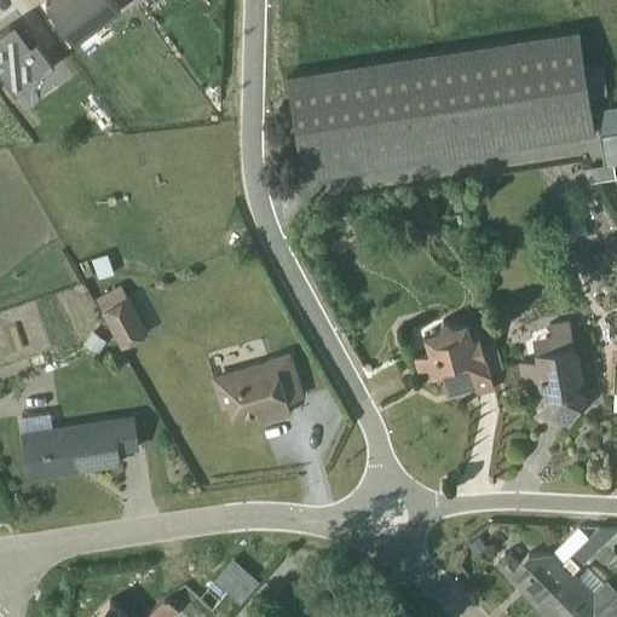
[(121,11),(113,0),(45,0),(40,5),(70,46),(121,11)]
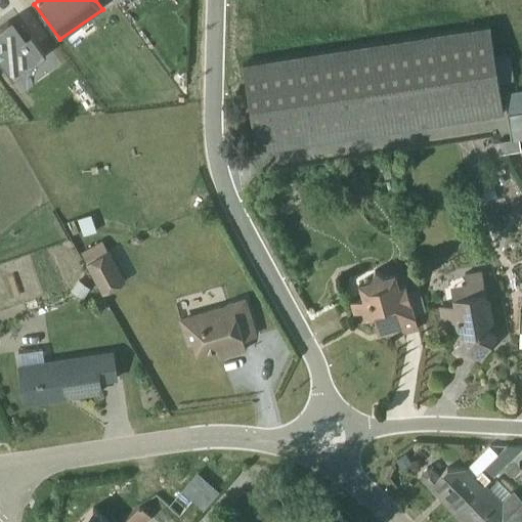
[(9,23),(0,29),(0,60),(14,80),(46,55),(27,28),(17,34),(9,23)]
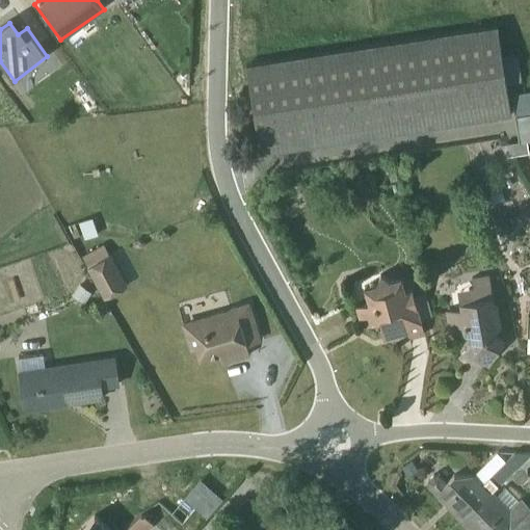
[(256,130),(243,132),(246,147),(246,148),(258,146),(260,158),(261,158),(511,118),(506,86),(507,85),(520,84),(521,83),(517,58),(517,57),(502,59),(498,27),(247,67),(245,67),(256,130)]
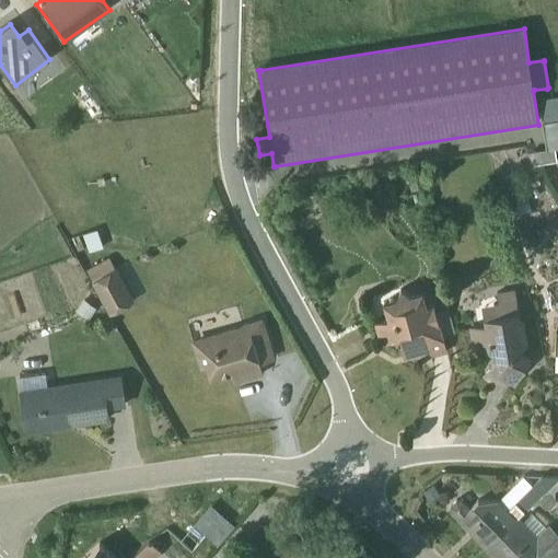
[(557,100),(541,104),(547,150),(557,148),(557,100)]
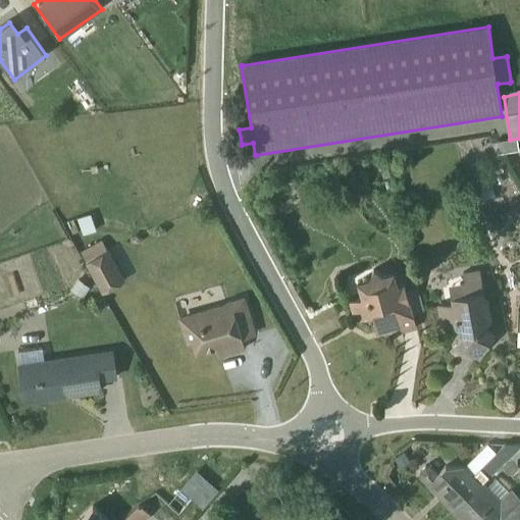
[(498,155),(519,152),(517,139),(490,143),(498,155)]
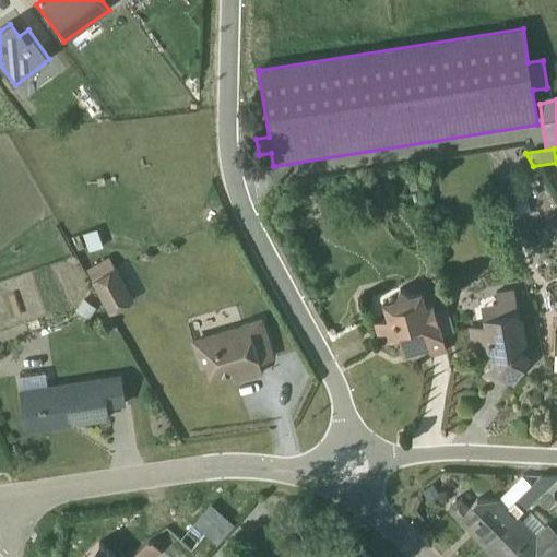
[(103,249),(97,232),(83,237),(90,253),(103,249)]
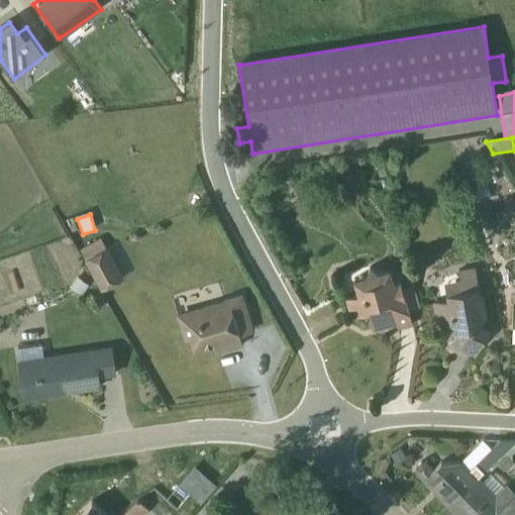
[(102,240),(81,251),(86,261),(85,262),(102,292),(124,280),(108,249),(107,250),(102,240)]
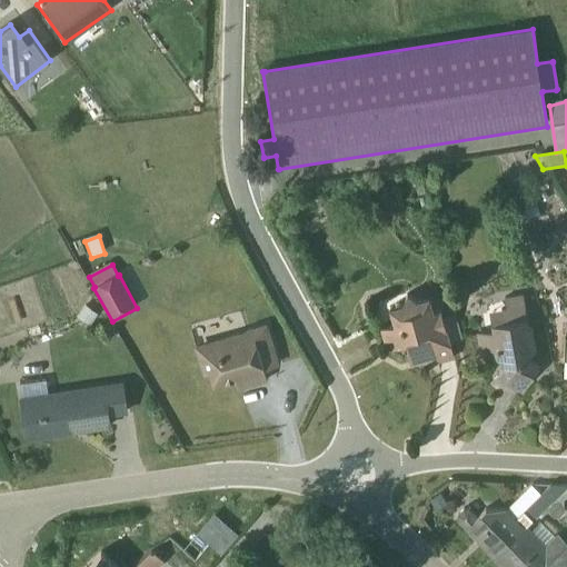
[(401,306),(389,309),(394,326),(380,330),(386,350),(401,347),(407,350),(411,365),(437,358),(439,365),(454,360),(439,311),(434,312),(429,298),(417,301),(408,296),(401,306)]
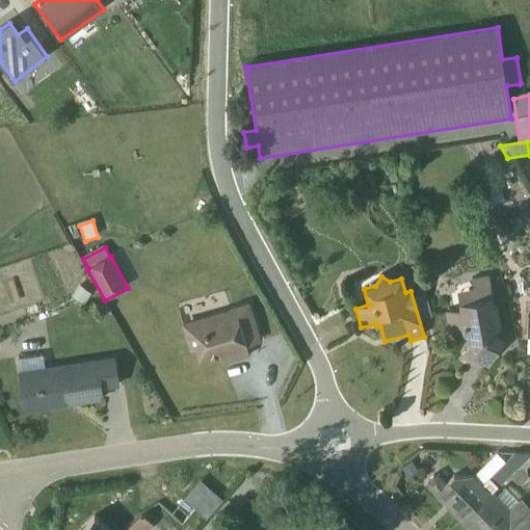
[(489,276),(472,280),(473,289),(457,292),(460,310),(446,313),(446,314),(451,336),(462,334),(472,341),(466,350),(488,366),(504,344),(495,336),(501,325),(498,305),(494,305),(489,276)]
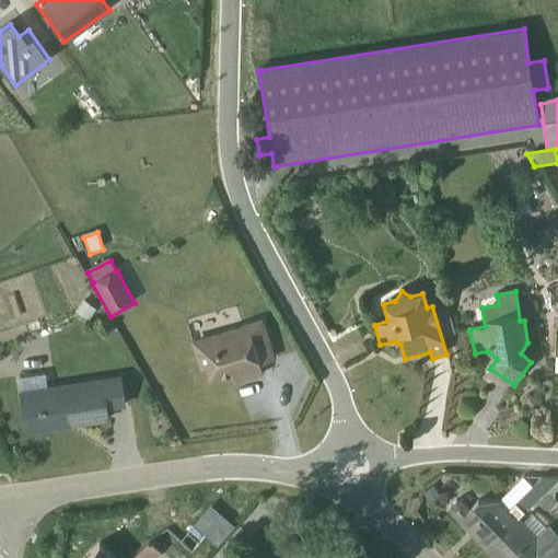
[(84,302),(77,313),(89,322),(96,311),(84,302)]
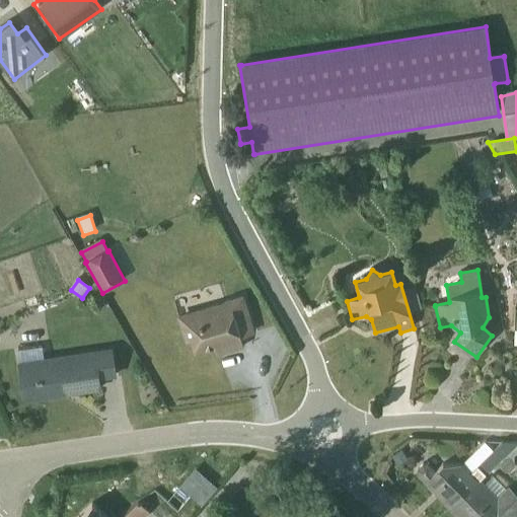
[(178,316),(186,341),(192,339),(196,352),(215,346),(217,356),(243,348),(240,338),(254,334),(244,297),(178,316)]
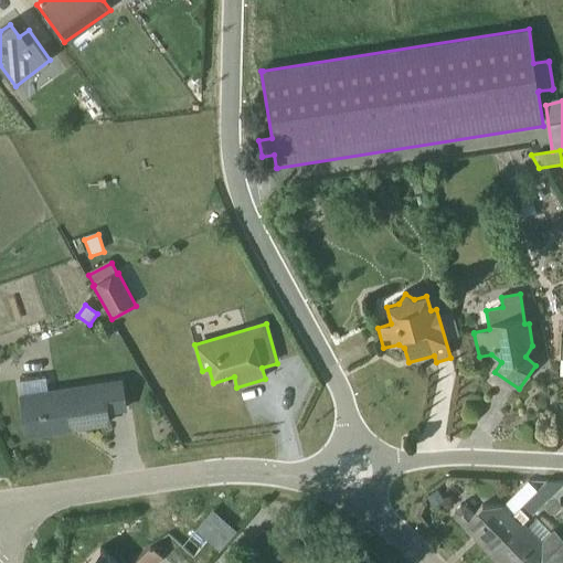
[(21,383),(28,437),(109,425),(108,413),(126,411),(121,381),(49,392),(46,380),(21,383)]
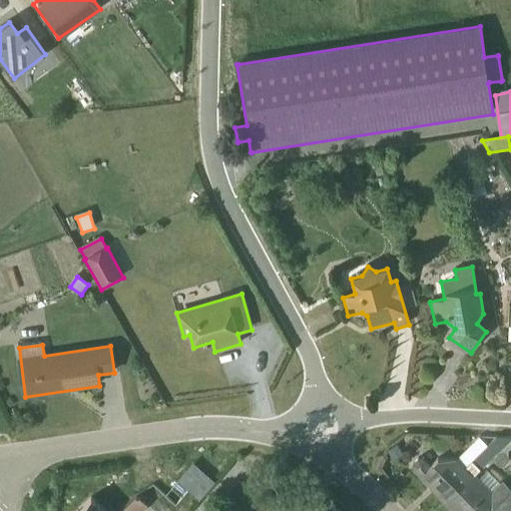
[(413,470),(446,504),(481,471),(472,463),(475,460),(484,468),(508,445),(508,443),(510,443),(510,439),(496,439),(488,447),(479,438),(457,461),(439,460),(431,467),(423,460),(420,460),(413,466),(413,470)]
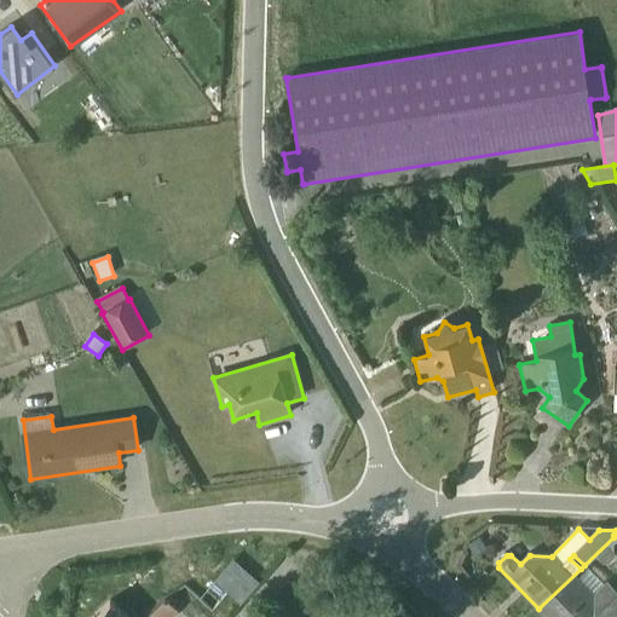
[(616,535),(613,535),(613,537),(598,553),(598,560),(604,565),(610,565),(615,559),(613,546),(616,545),(616,535)]
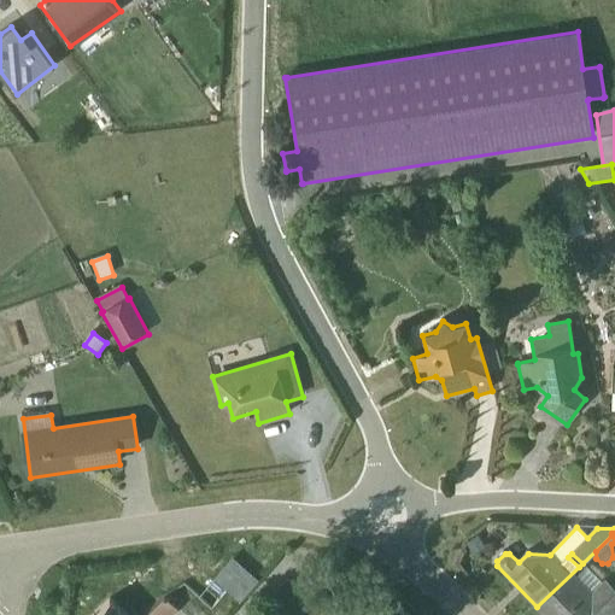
[(203,591),(218,604),(240,581),(238,579),(246,570),(238,562),(229,572),(226,568),(203,591)]
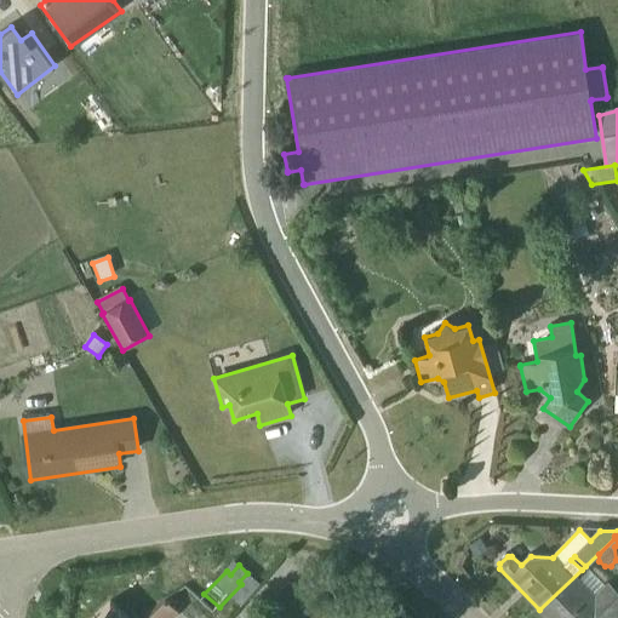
[(617,591),(608,583),(605,587),(590,571),(581,579),(576,576),(539,610),(548,617),(613,617),(617,614),(617,591)]
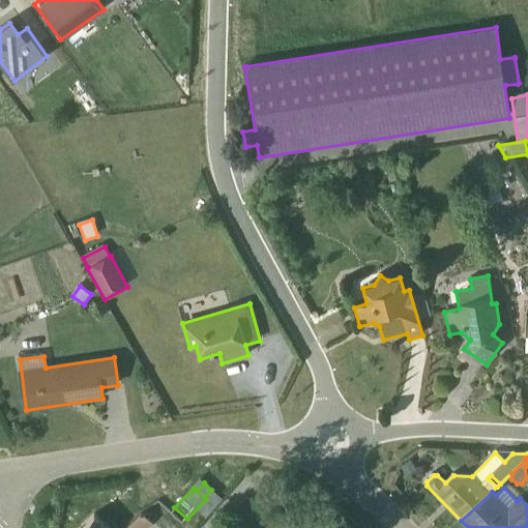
[(150,527),(153,525),(142,512),(126,527),(150,527)]
